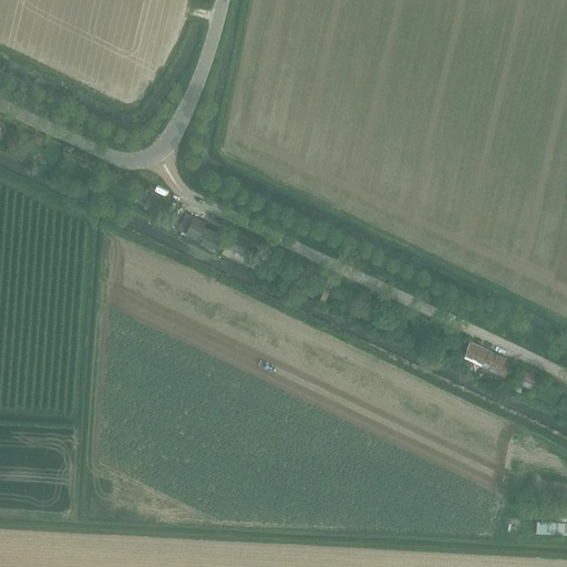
[(152,192),(147,199),(157,205),(162,197),(152,192)]
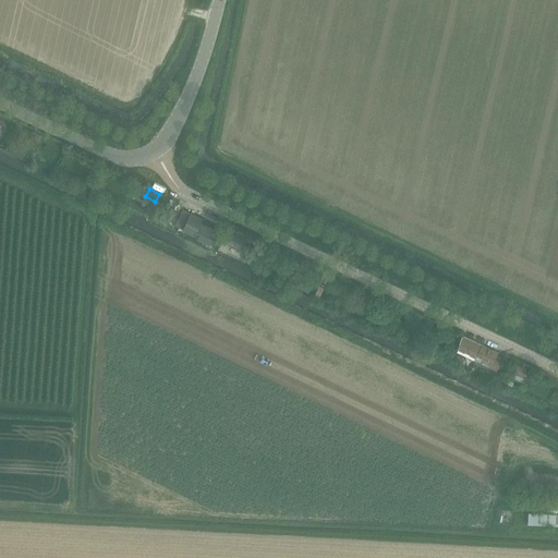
[(218,233),(201,223),(203,219),(184,210),(177,226),(213,243),(218,233)]
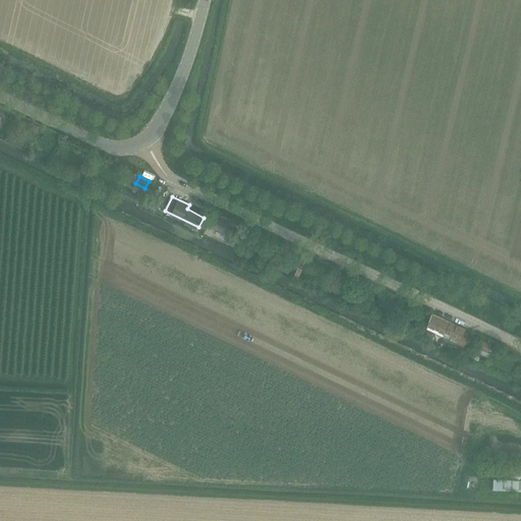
[(234,222),(215,213),(211,221),(230,230),(234,222)]
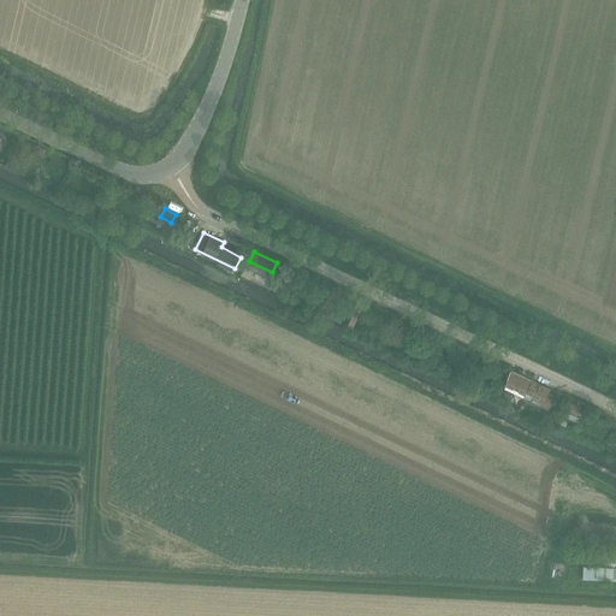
[(335,304),(329,317),(342,323),(347,311),(335,304)]
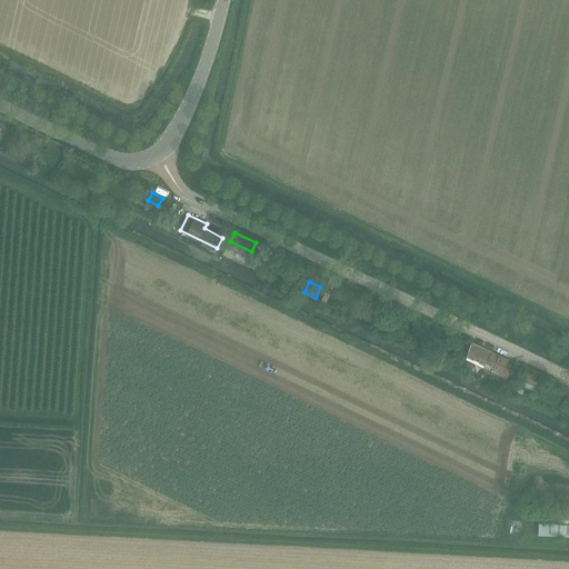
[(326,291),(321,301),(326,303),(330,293),(326,291)]
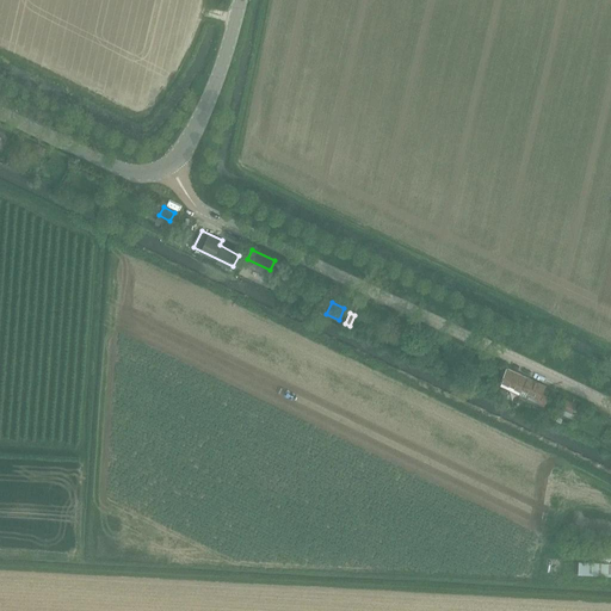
[(507,368),(501,381),(503,382),(501,386),(525,397),(543,406),(547,397),(543,395),(547,387),(507,368)]
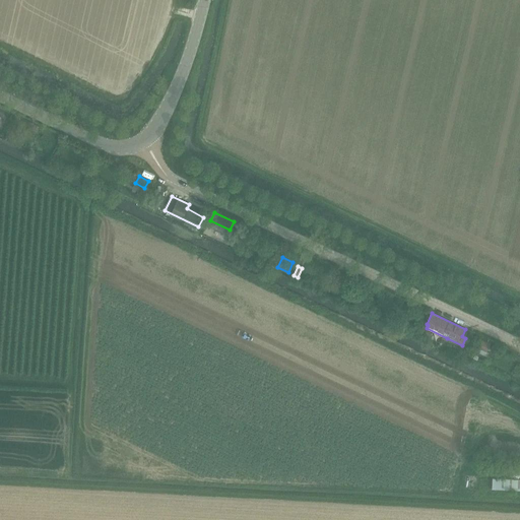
[(478,347),(476,352),(478,353),(484,355),(486,351),(489,346),(491,343),(482,339),(479,347),(478,347)]
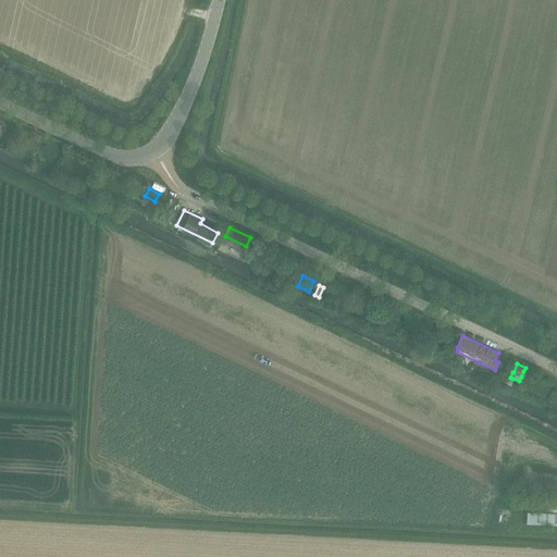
[(556,497),(545,498),(544,511),(556,511),(556,497)]
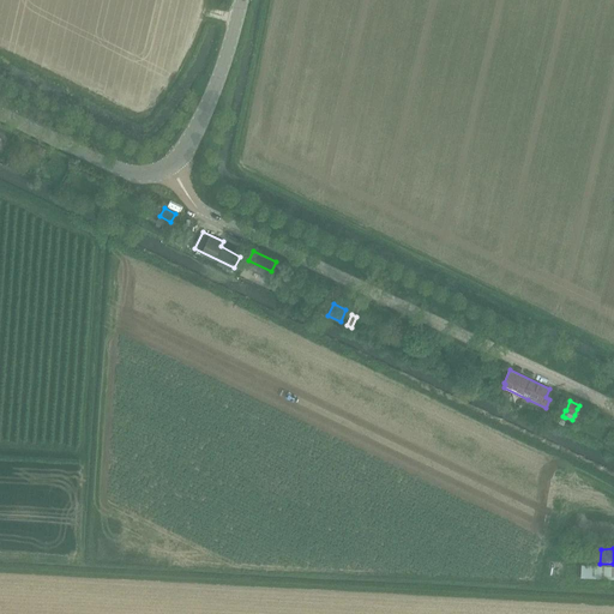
[(613,578),(613,565),(583,564),(582,578),(613,578)]
